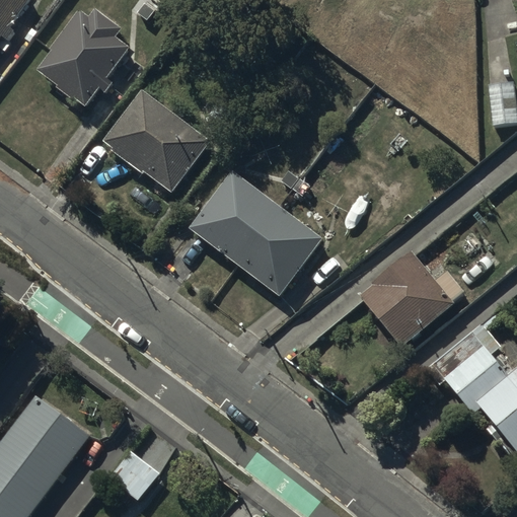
[(0,51),(1,49),(3,51),(10,42),(6,39),(13,28),(7,24),(13,15),(16,17),(27,0),(0,0),(0,51)]
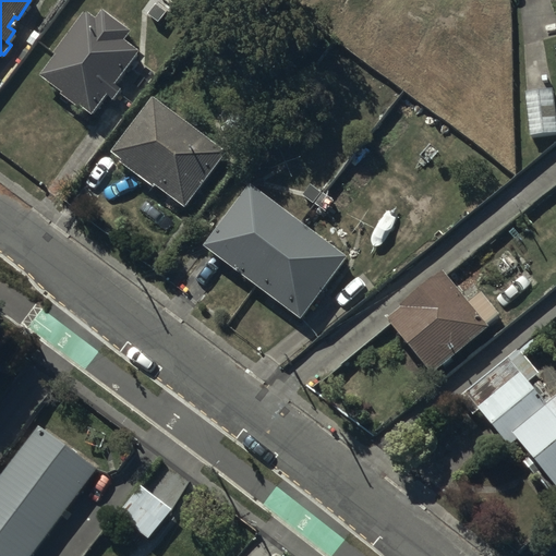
[(407,7),(394,0),(374,0),(371,7),(399,21),(407,7)]
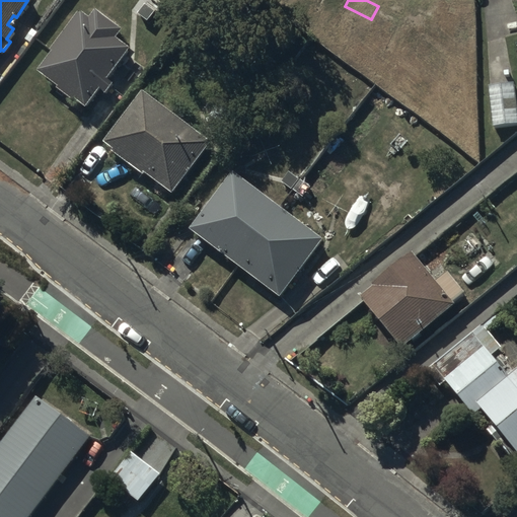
[(120,28),(94,10),(90,16),(81,9),(37,70),(58,86),(57,87),(74,100),(76,98),(86,105),(99,88),(104,91),(113,80),(106,76),(128,48),(113,38),(120,28)]
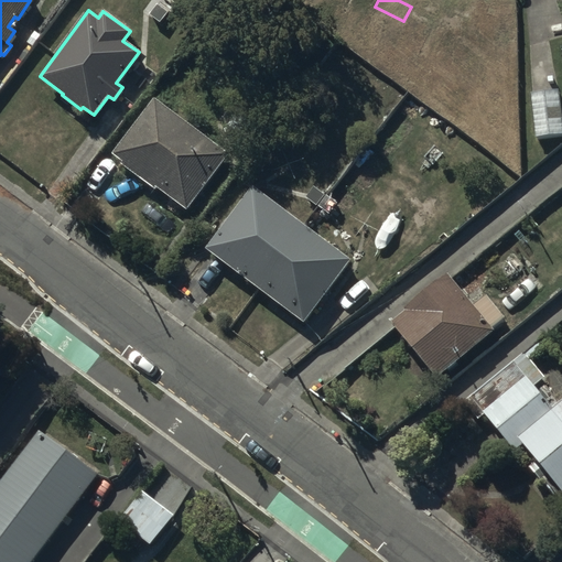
[(558,88),(528,90),(532,134),(561,132),(558,88)]
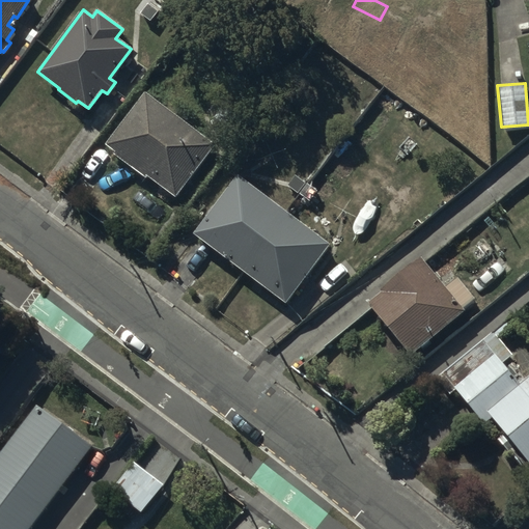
[(215,144),(145,92),(117,129),(116,128),(104,144),(116,154),(114,156),(145,178),(147,176),(175,197),(215,144)]
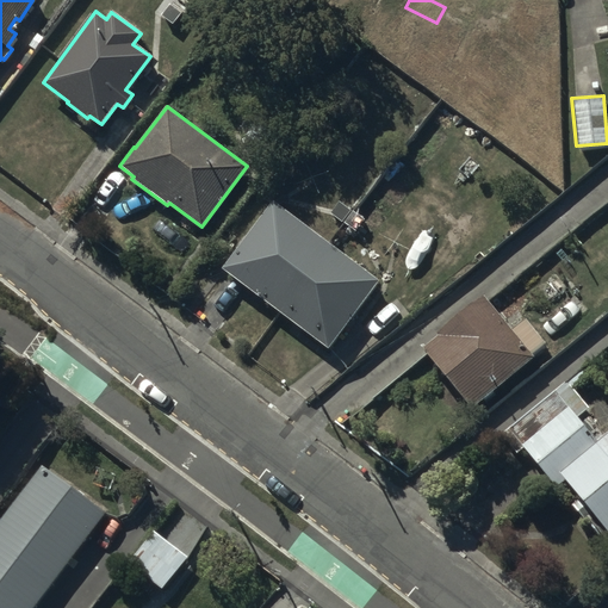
[(366,218),(339,197),(327,212),(355,234),(366,218)]
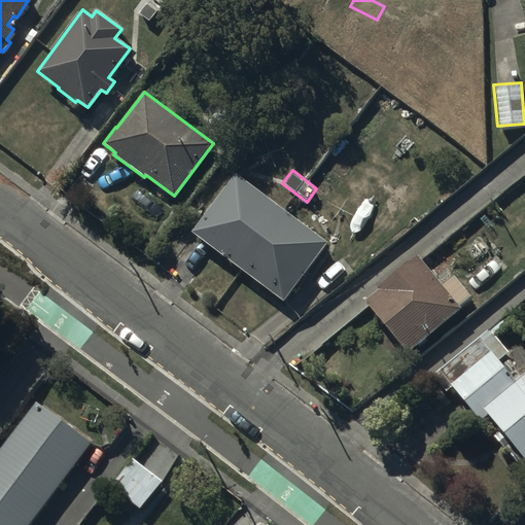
[(325,242),(238,175),(195,232),(282,299),(325,242)]
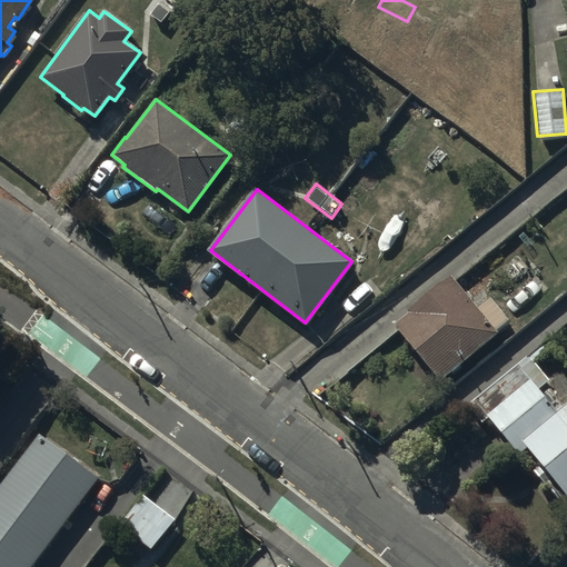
[(478,308),(450,274),(405,310),(408,314),(395,325),(439,379),(498,332),(496,330),(508,320),(489,299),(478,308)]
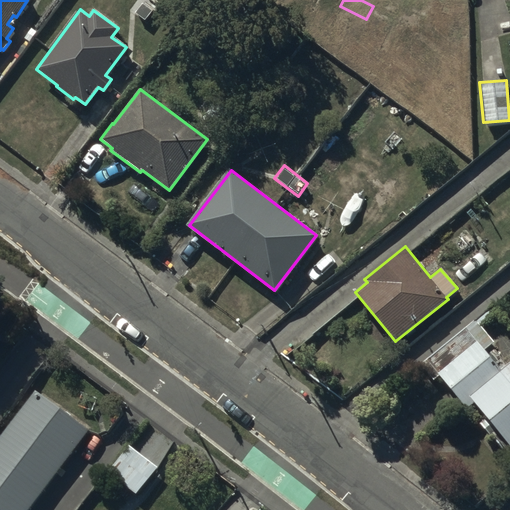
[(492,341),(476,321),(421,363),(429,373),(412,386),(418,395),(436,381),(455,406),(462,401),(465,404),(473,398),(509,445),(509,326),(509,327),(509,328),(509,359),(500,367),(484,347),(492,341)]
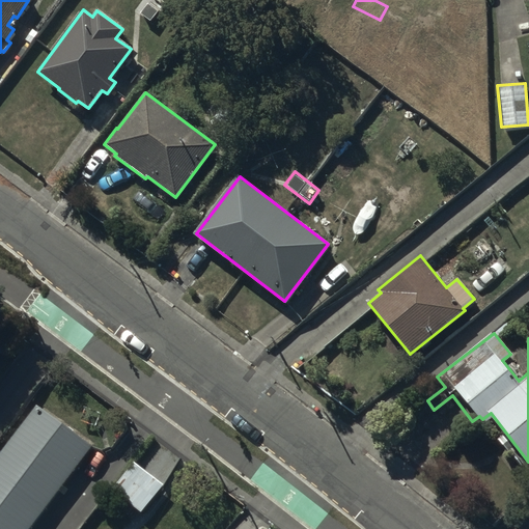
[(36,404),(0,450),(0,528),(28,528),(92,445),(36,404)]
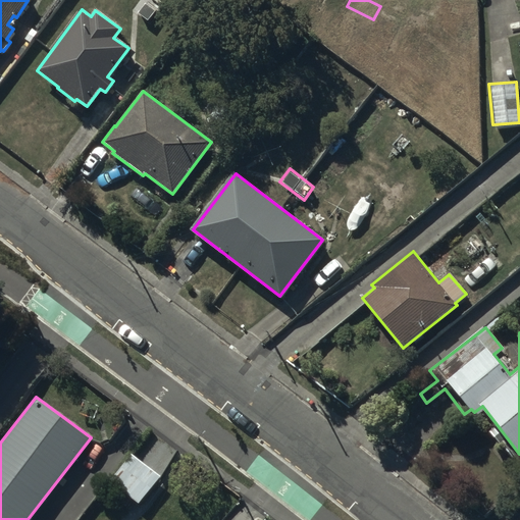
[(160,475),(130,452),(109,480),(140,503),(160,475)]
